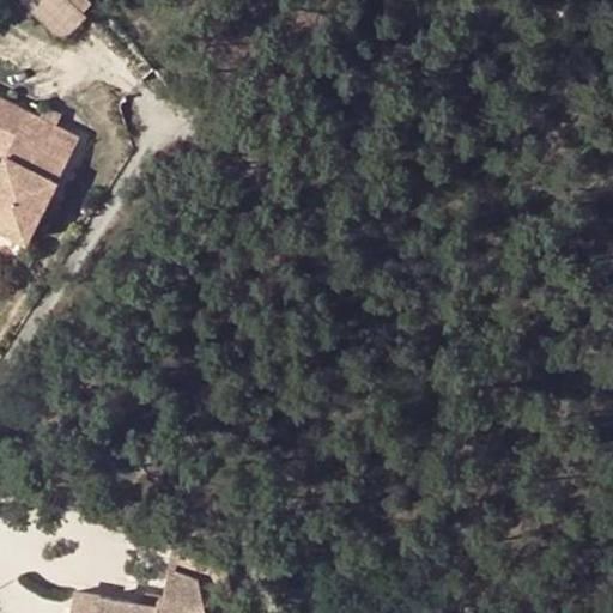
[(6,0),(0,8),(0,17),(56,59),(76,31),(31,0),(6,0)]
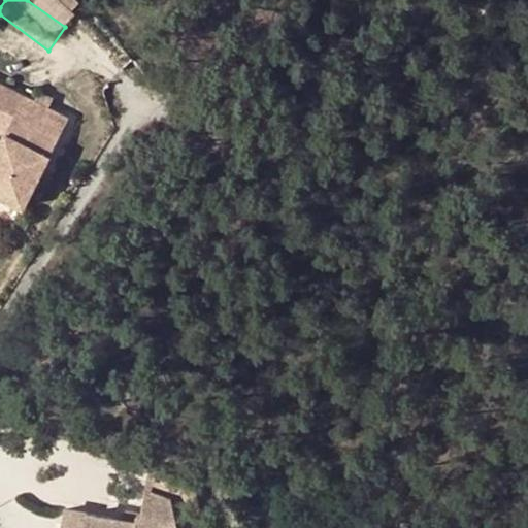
[(0,143),(0,192),(25,205),(35,185),(42,171),(69,118),(50,107),(36,100),(0,81),(0,127),(7,131),(0,143)]
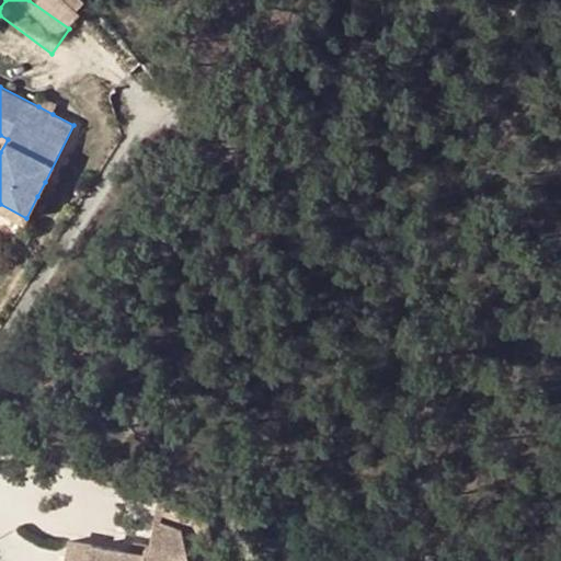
[(38,106),(53,114),(57,104),(43,96),(38,106)]
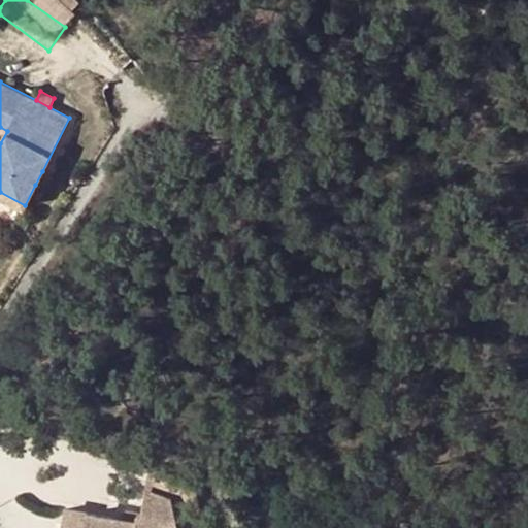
[(42,171),(35,185),(46,191),(54,177),(42,171)]
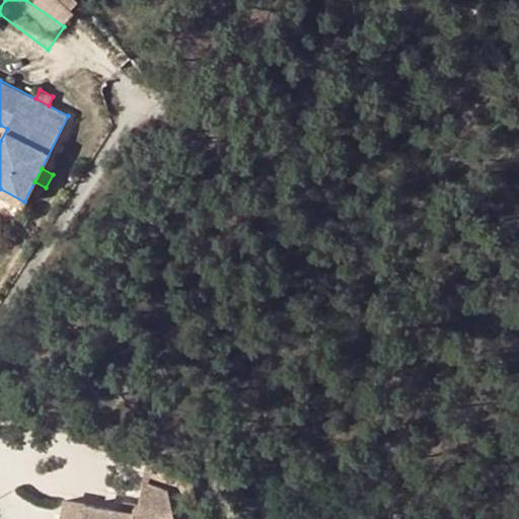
[(169,488),(144,483),(141,504),(135,503),(132,518),(186,518),(184,518),(179,516),(176,515),(169,488)]
